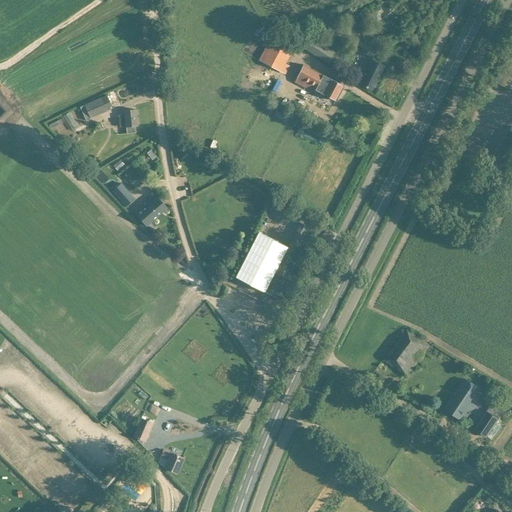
[(306,33),(298,44),(332,67),(340,55),(306,33)]
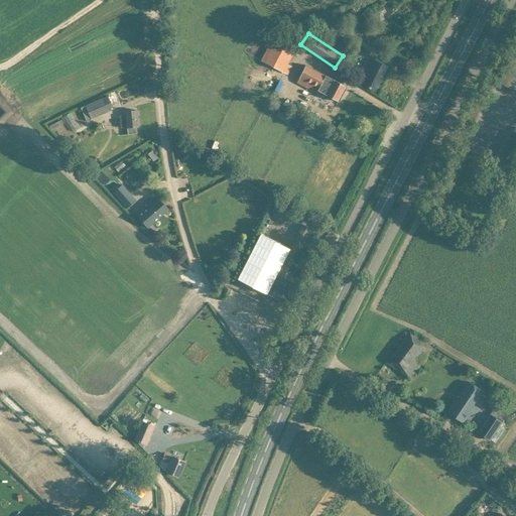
[(295,50),(272,38),(260,60),(287,75),(292,66),(288,63),(295,50)]
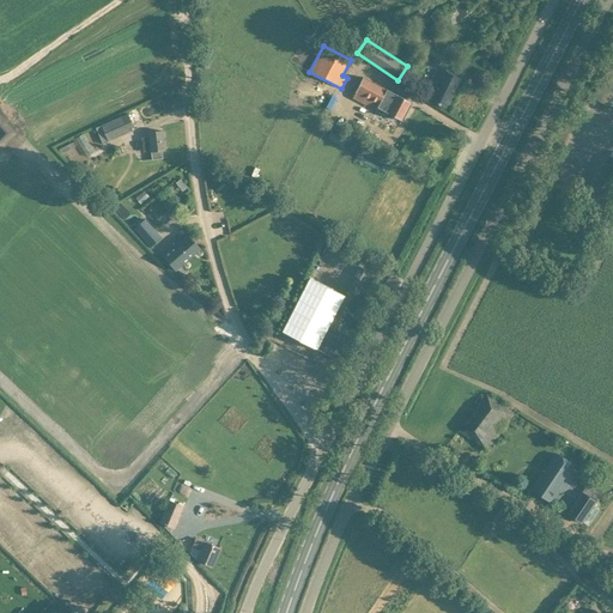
[(426,97),(432,99),(431,101),(445,108),(460,79),(444,71),(436,89),(431,86),(426,97)]
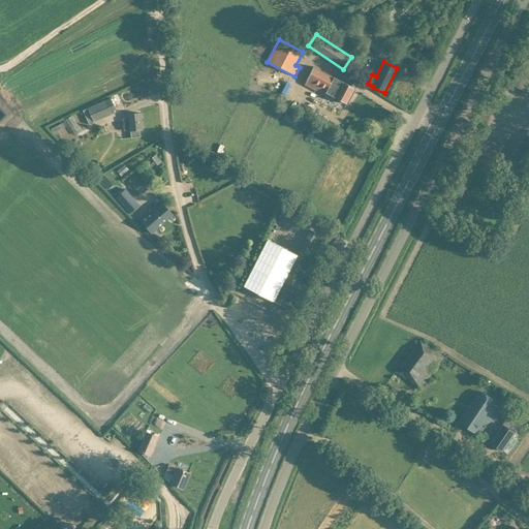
[(308,79),(328,90),(334,93),(333,95),(335,96),(334,97),(346,103),(354,88),(342,82),(334,78),(314,67),(308,79)]
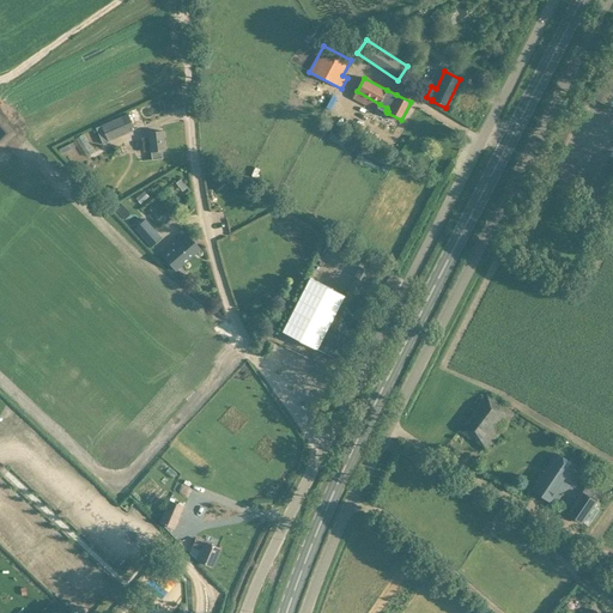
[(96,128),(103,144),(109,141),(135,129),(128,114),(102,126),(96,128)]
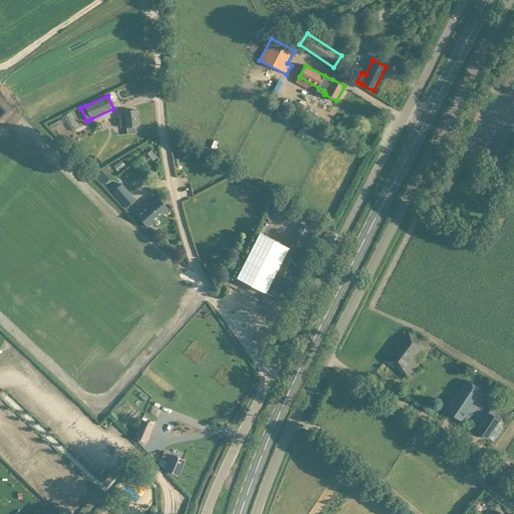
[(126,134),(137,133),(137,125),(139,125),(137,109),(125,111),(125,114),(119,114),(119,126),(126,126),(126,134)]
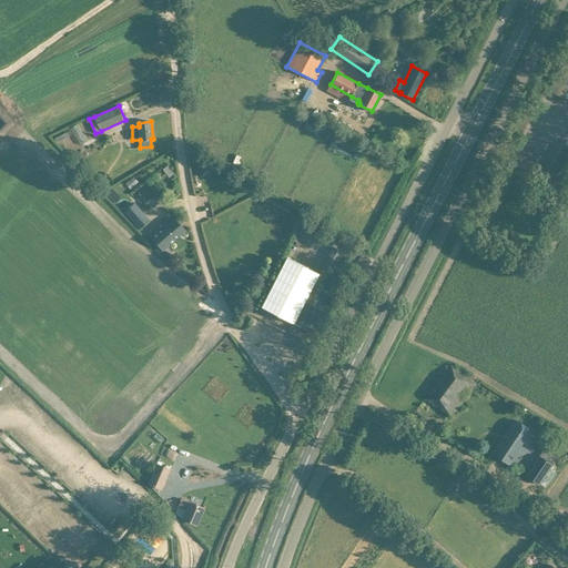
[(134,203),(124,212),(139,229),(149,220),(134,203)]
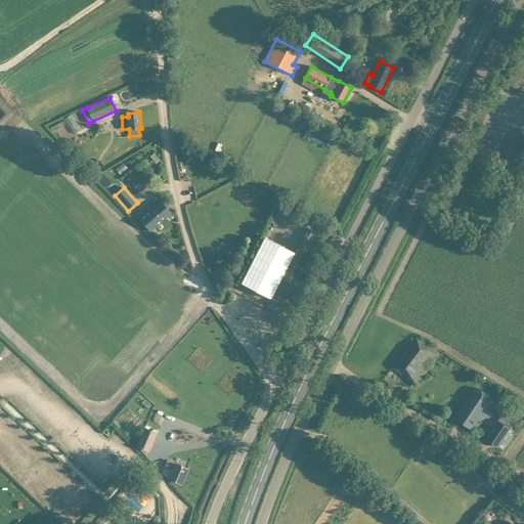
[(154,207),(151,204),(137,216),(149,231),(171,212),(162,201),(154,207)]
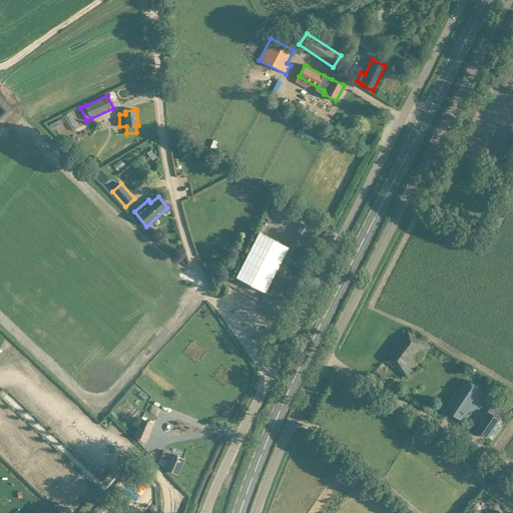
[(280,300),(303,254),(289,247),(266,293),(280,300)]
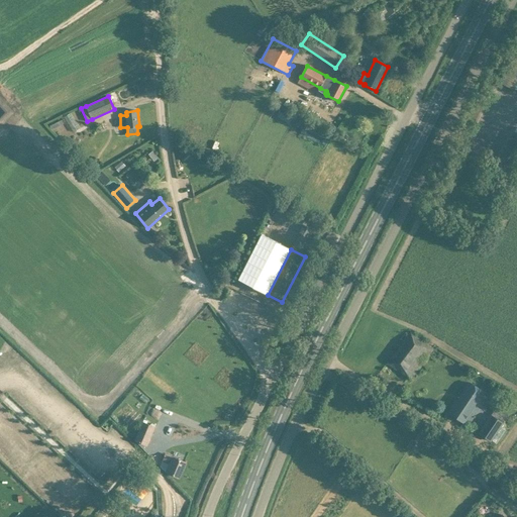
[(432,348),(410,332),(387,364),(410,378),(432,348)]
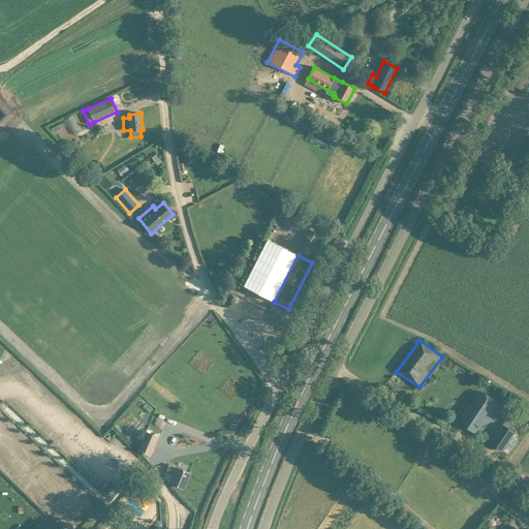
[(456,363),(452,369),(463,375),(467,369),(456,363)]
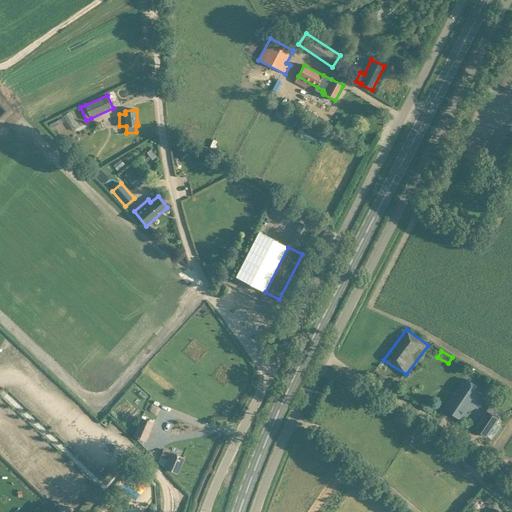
[(459,419),(465,410),(480,388),(465,378),(450,400),(444,409),(459,419)]
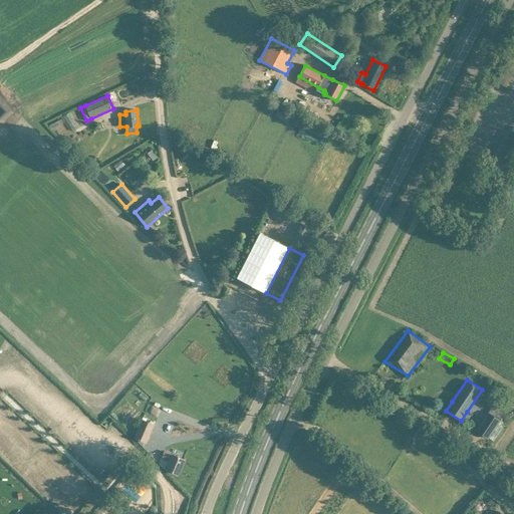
[(488,438),(493,430),(499,421),(487,413),(476,431),(488,438)]
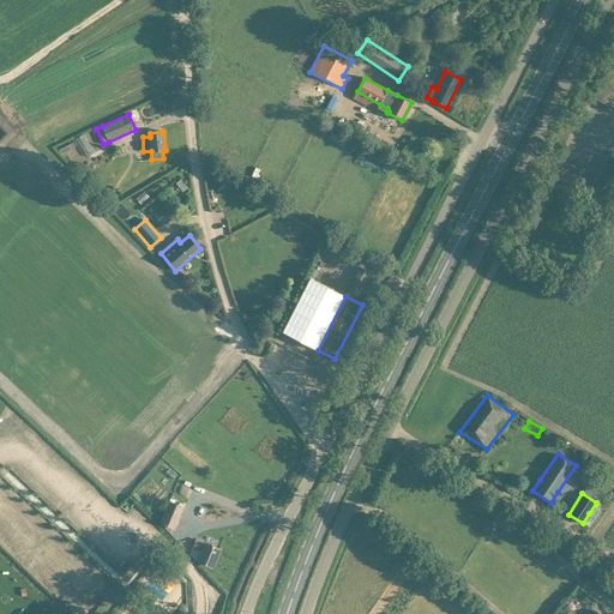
[(184,506),(169,500),(160,523),(174,530),(184,506)]
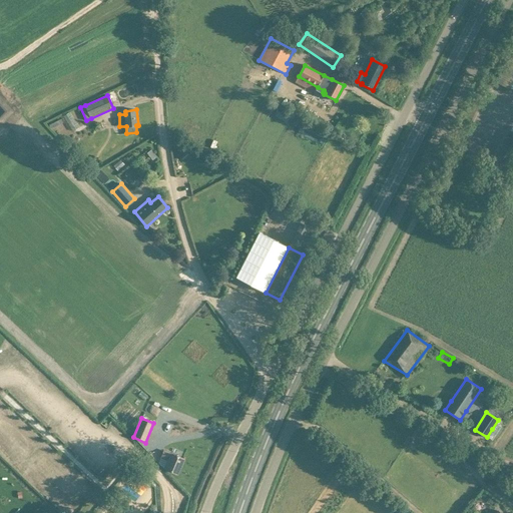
[(408,436),(403,443),(406,445),(408,446),(413,439),(411,438),(408,436)]
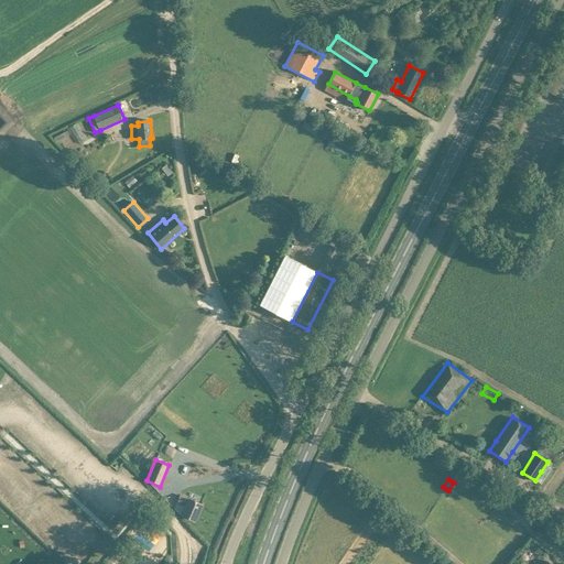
[(174,512),(182,516),(185,517),(195,521),(203,503),(192,500),(190,498),(188,500),(180,497),(177,502),(174,512)]
